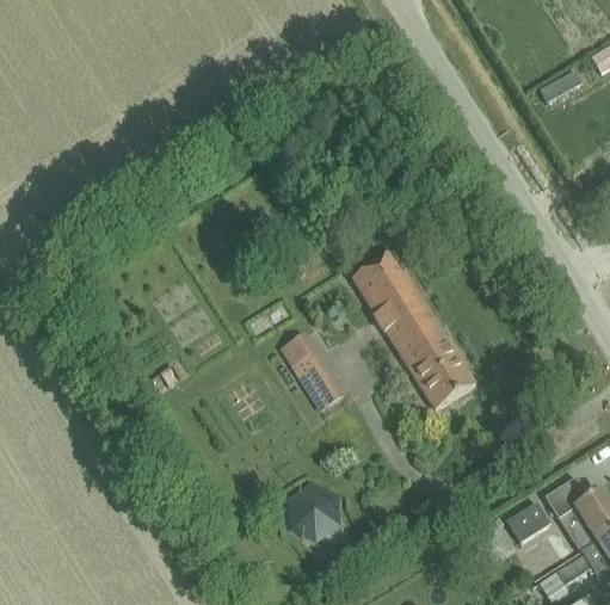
[(432,407),(473,382),(392,251),(351,276),(432,407)]
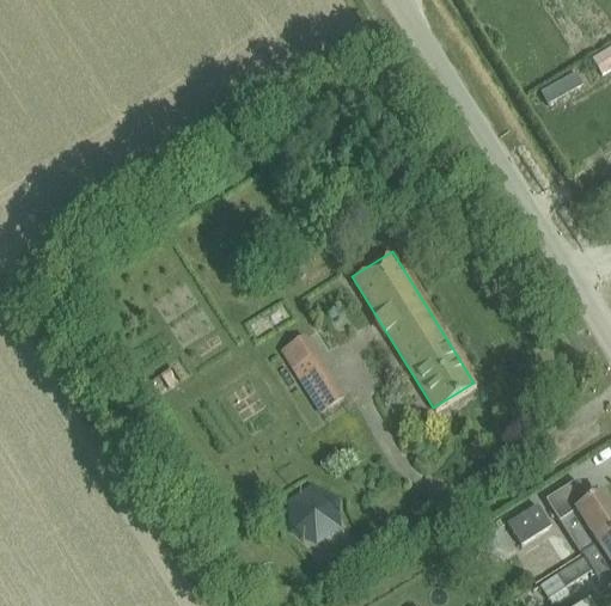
[(319,411),(343,396),(303,332),(277,348),(319,411)]
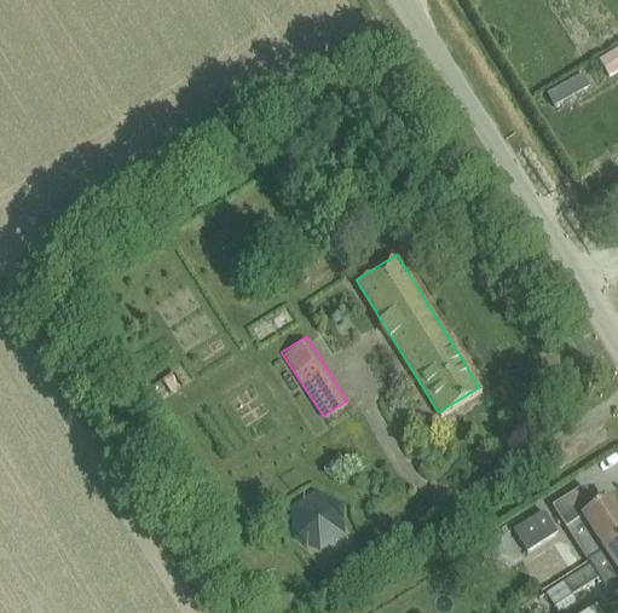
[(617,538),(617,514),(606,496),(604,497),(600,491),(590,498),(581,484),(549,503),(562,525),(579,515),(601,549),(617,538)]
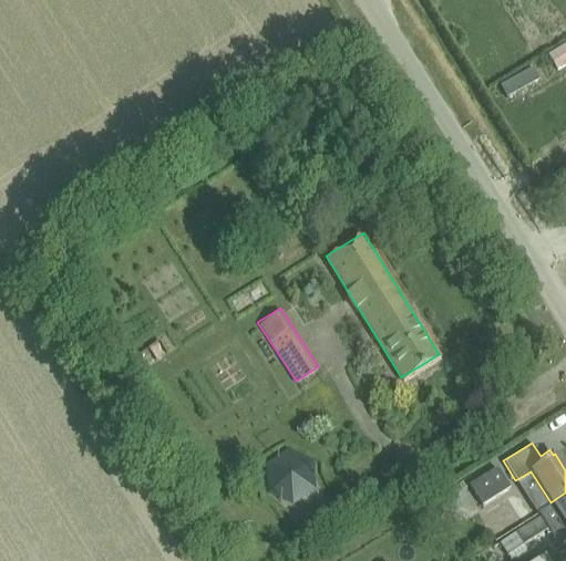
[(291,504),(316,488),(314,460),(287,447),(265,463),(266,489),(291,504)]
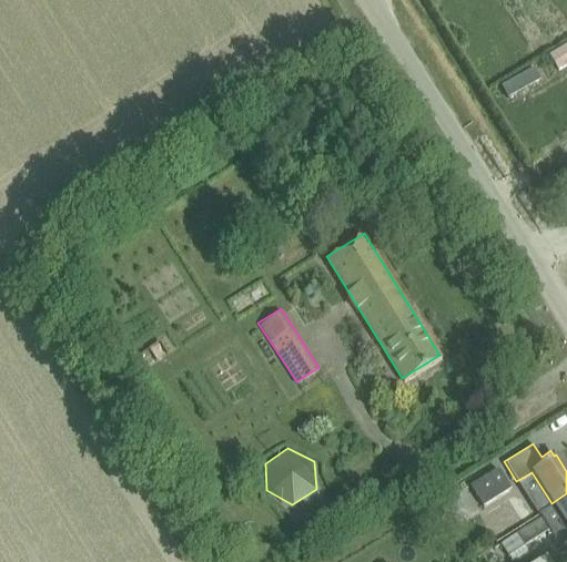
[(475,509),(510,486),(497,466),(462,489),(475,509)]
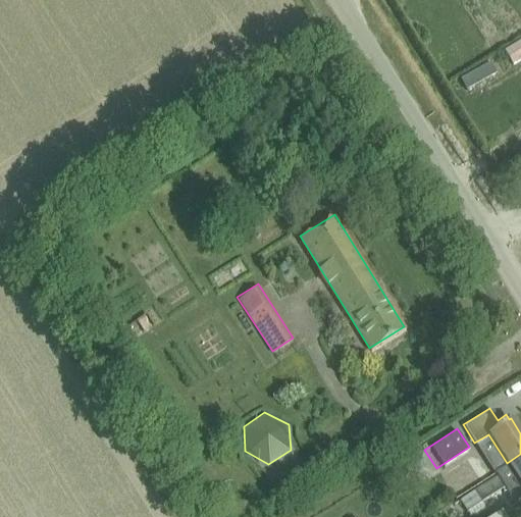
[(514,501),(520,496),(520,454),(507,463),(495,471),(496,474),(459,498),(469,514),(484,504),(482,499),(504,485),(514,501)]
